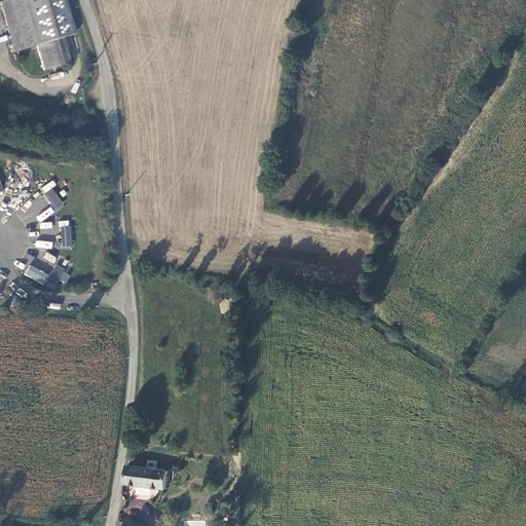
[(74,35),(64,0),(3,0),(1,1),(15,52),(36,47),(44,72),(70,64),(63,38),(74,35)]
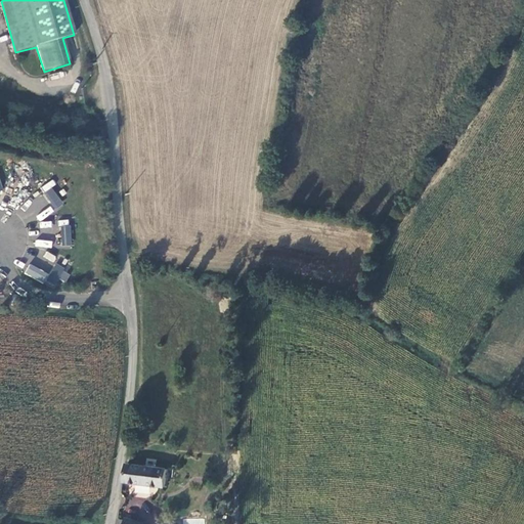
[(40,186),(43,192),(54,185),(51,180),(40,186)]
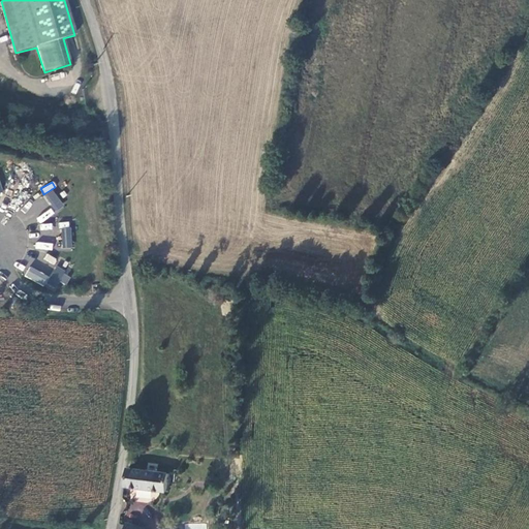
[(64,208),(52,191),(44,197),(57,214),(64,208)]
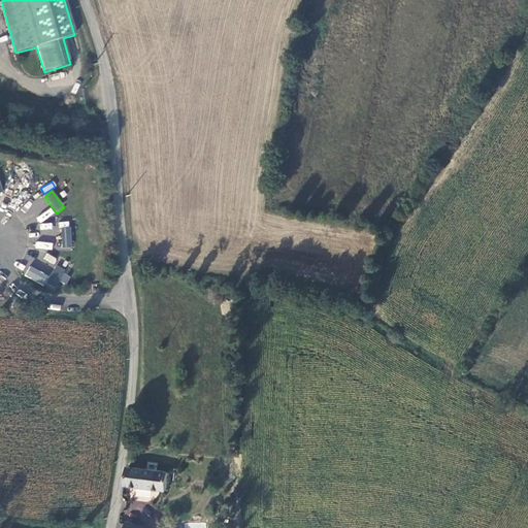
[(71,250),(70,230),(61,230),(62,250),(71,250)]
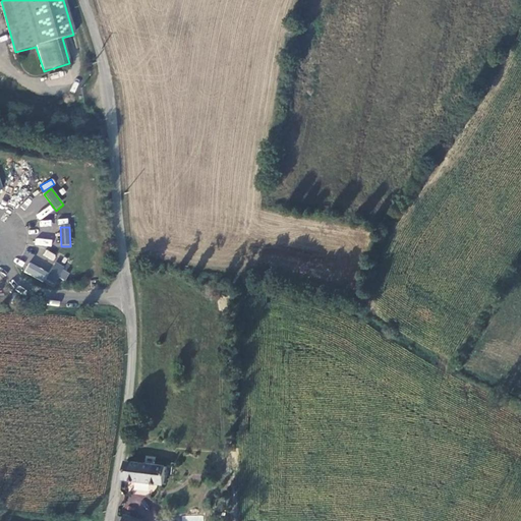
[(46,249),(43,254),(53,261),(56,255),(46,249)]
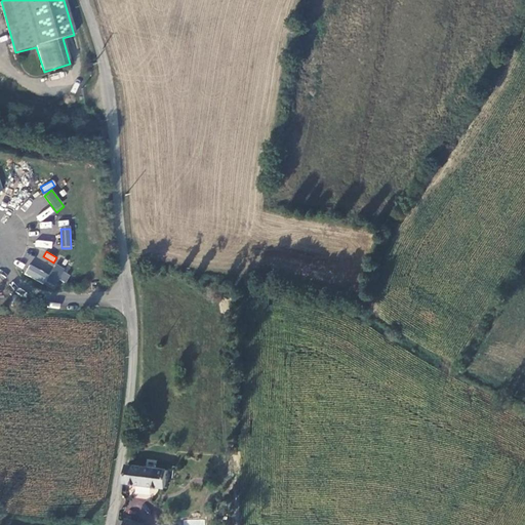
[(31,263),(40,269),(44,263),(35,256),(31,263)]
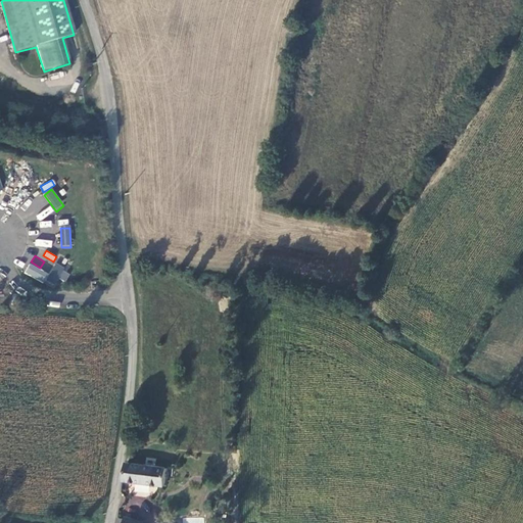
[(64,271),(56,266),(46,283),(54,287),(64,271)]
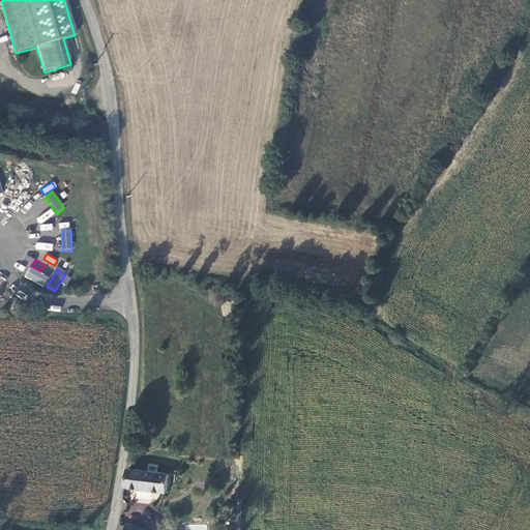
[(169,494),(171,477),(131,470),(127,470),(125,487),(169,494)]
